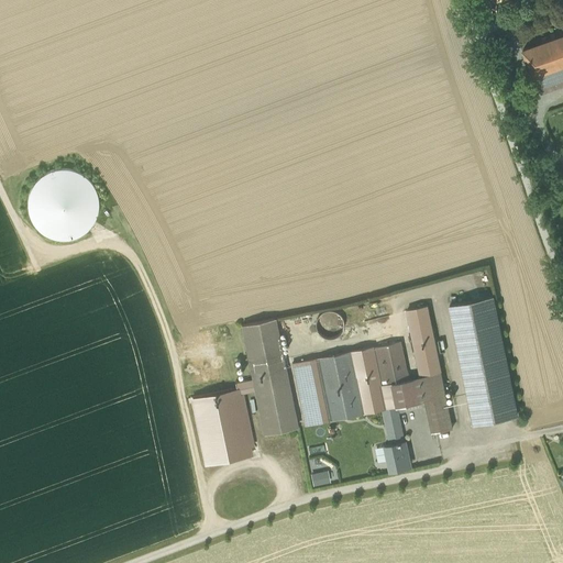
[(562,35),(523,51),(532,76),(534,76),(562,65),(562,35)]
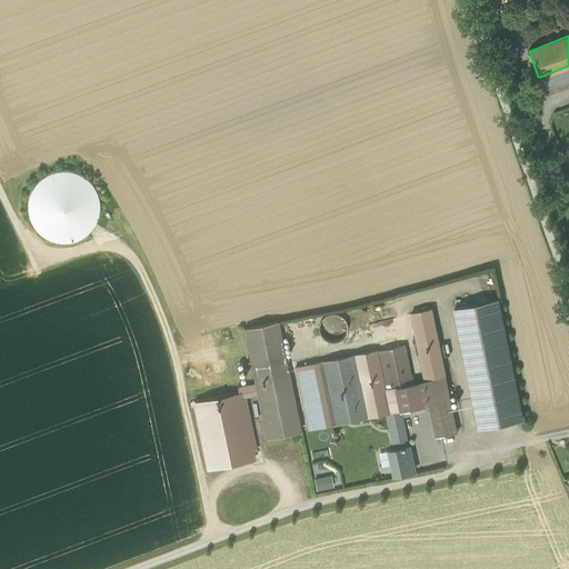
[(568,66),(540,77),(547,96),(568,87),(568,66)]
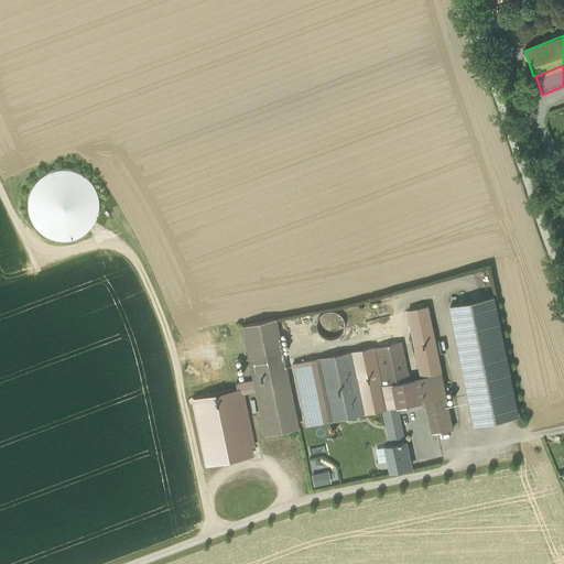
[(58,167),(46,171),(38,179),(30,188),(26,199),(28,212),(31,223),(40,231),(50,238),(62,240),(73,239),(84,234),(93,225),(98,215),(99,203),(97,191),(90,181),(82,173),(71,169),(58,167)]
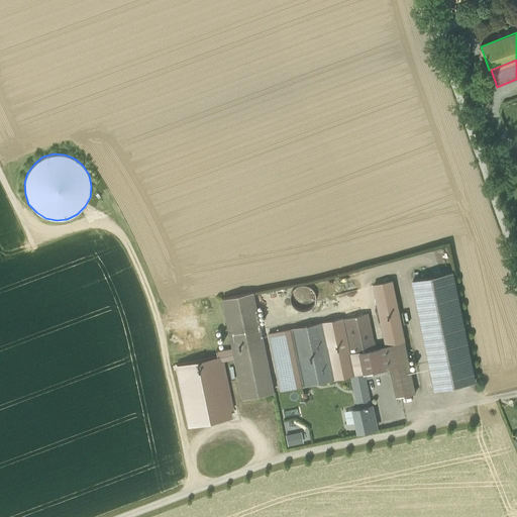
[(413,281),(435,390),(476,382),(452,273),(413,281)]
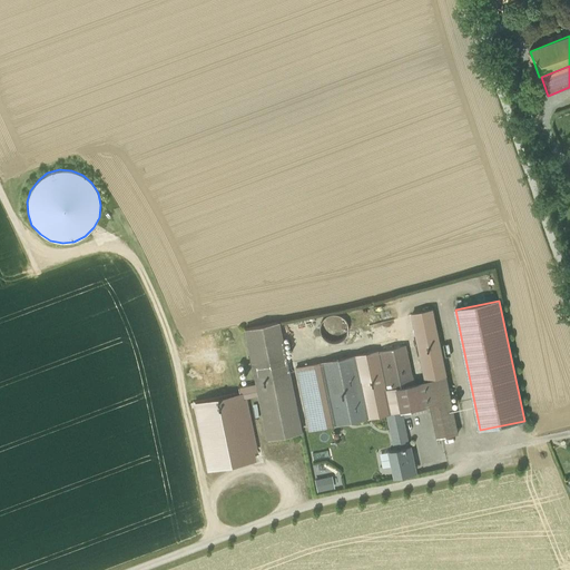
[(412,315),(425,381),(446,377),(432,311),(412,315)]
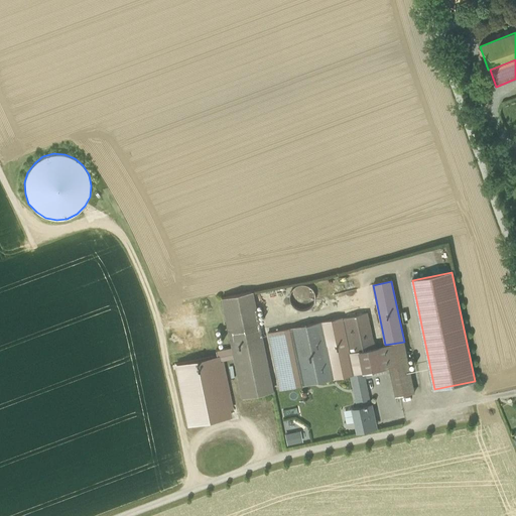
[(291,290),(289,300),(294,308),(304,310),(312,305),(315,295),(309,287),(299,284),(291,290)]
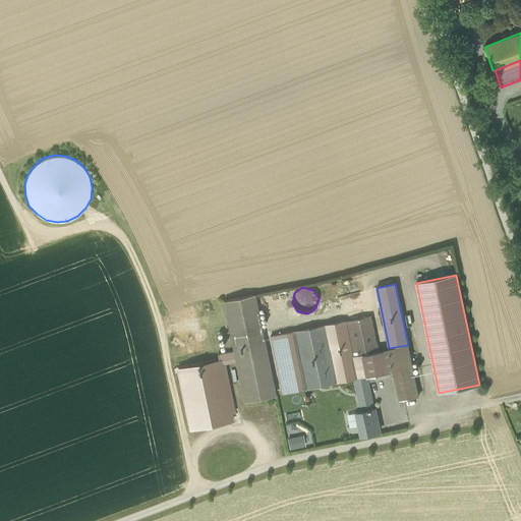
[(236,361),(244,401),(275,395),(254,295),(224,301),(234,351),(236,361)]
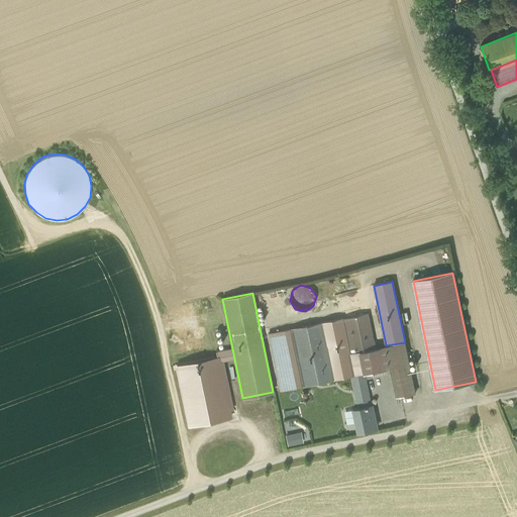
[(368,313),(342,319),(354,375),(362,374),(391,368),(409,364),(405,342),(386,345),(376,348),(368,313)]
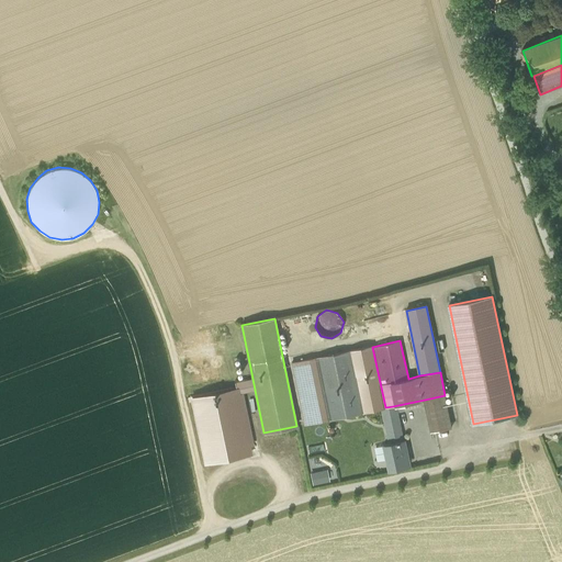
[(362,412),(381,408),(385,407),(372,347),(372,346),(349,350),(362,412)]
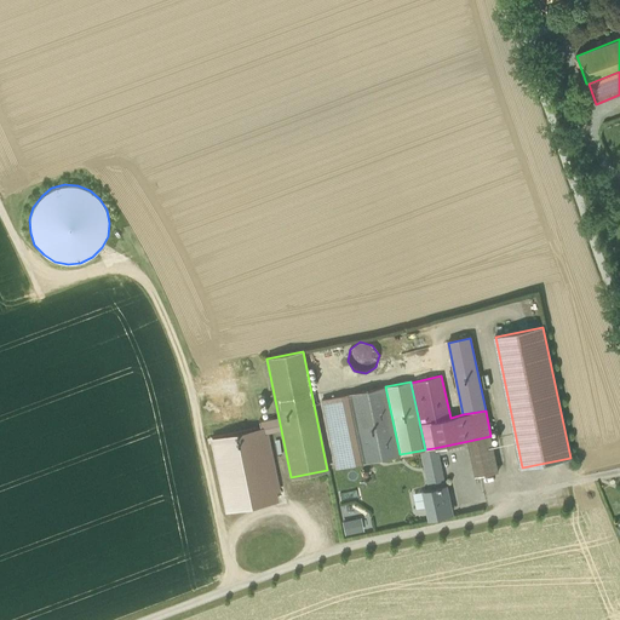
[(349,395),(362,463),(400,454),(385,386),(349,395)]
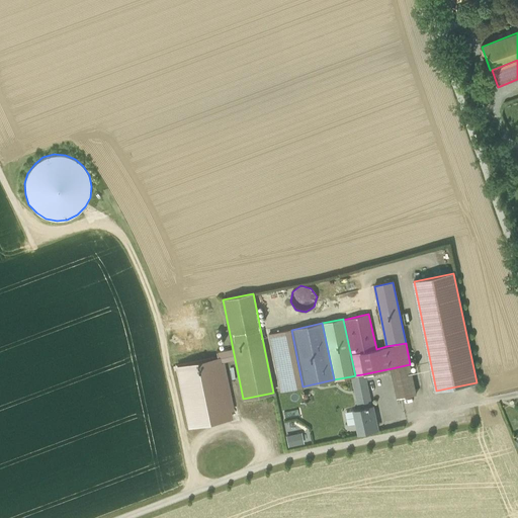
[(303,386),(291,330),(268,334),(280,391),(303,386)]
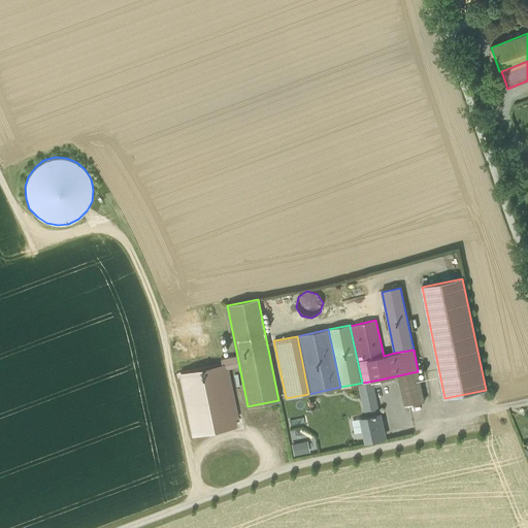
[(237,356),(220,359),(222,365),(222,364),(223,369),(239,366),(237,356)]
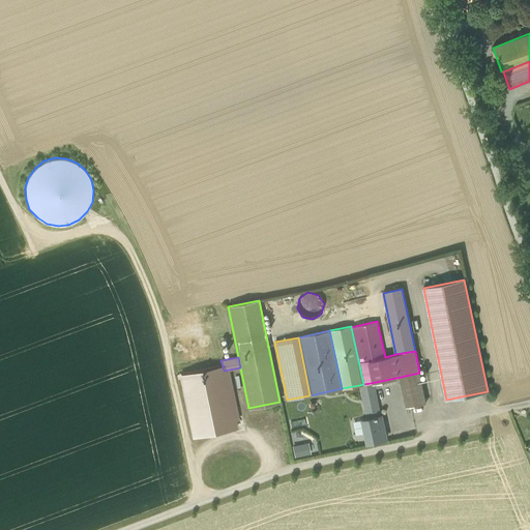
[(223,366),(181,375),(194,436),(236,428),(224,371),(223,365),(223,366)]
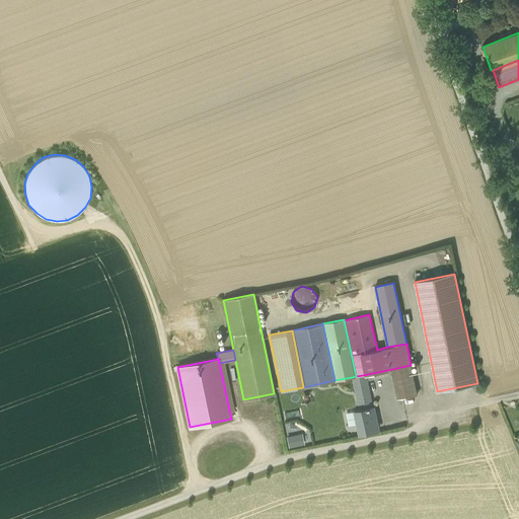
[(411,365),(392,369),(398,398),(418,395),(411,365)]
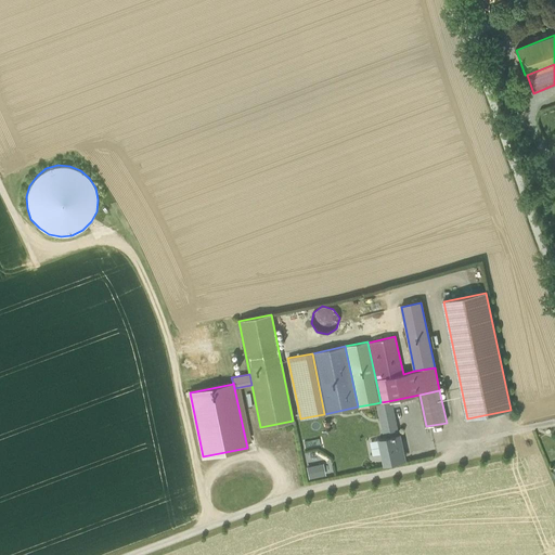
[(376,403),(379,416),(390,414),(388,401),(381,402),(376,403)]
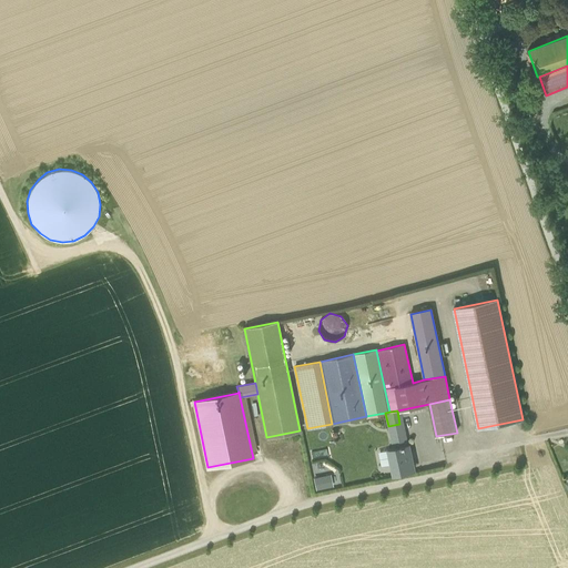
[(388,426),(393,448),(407,445),(405,434),(402,434),(399,424),(388,426)]
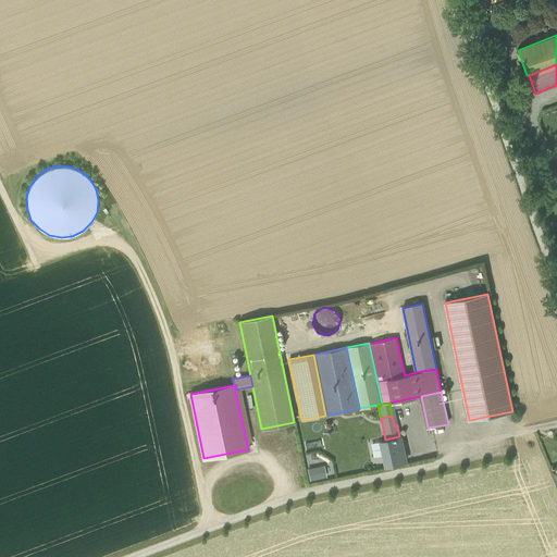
[(383,455),(385,465),(404,461),(400,445),(401,445),(400,436),(399,436),(385,440),(381,440),(381,441),(384,455),(383,455)]
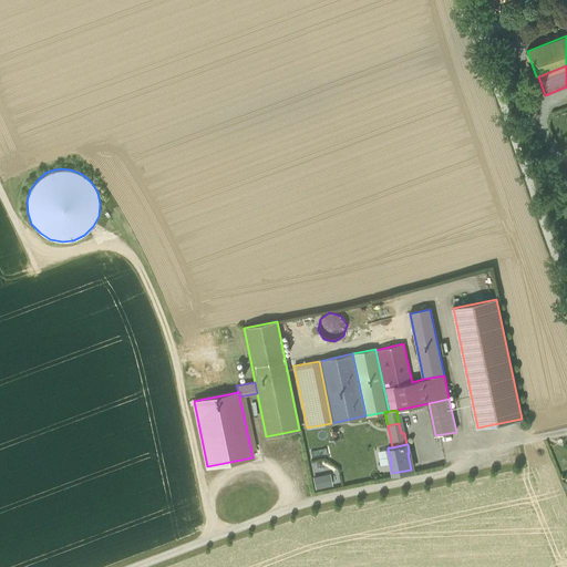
[(391,463),(388,449),(377,451),(380,465),(390,463),(391,463)]
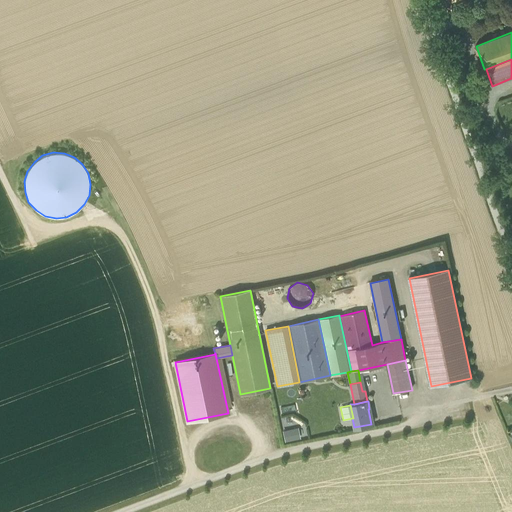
[(298,427),(282,431),(285,442),(300,439),(298,427)]
